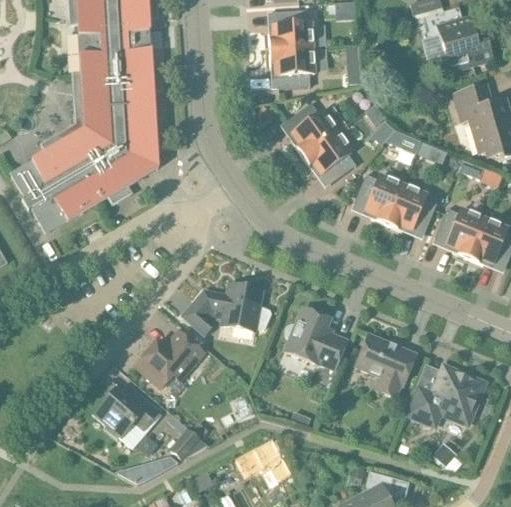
[(13,170),(10,172),(25,197),(24,198),(22,198),(29,209),(29,207),(31,207),(34,213),(45,232),(108,196),(113,203),(131,192),(127,184),(148,172),(144,165),(149,155),(157,155),(157,148),(153,90),(162,89),(161,67),(152,68),(149,18),(158,18),(156,0),(68,0),(70,23),(79,23),(81,72),(73,73),(75,105),(75,123),(56,134),(41,143),(45,151),(13,170)]
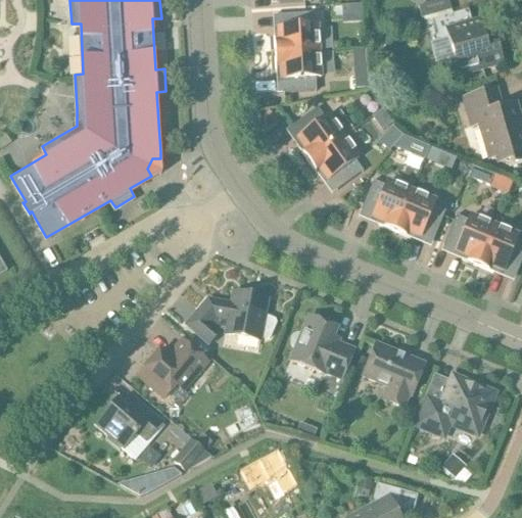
[(429,0),(419,3),(423,15),(452,7),(449,0),(429,0)]
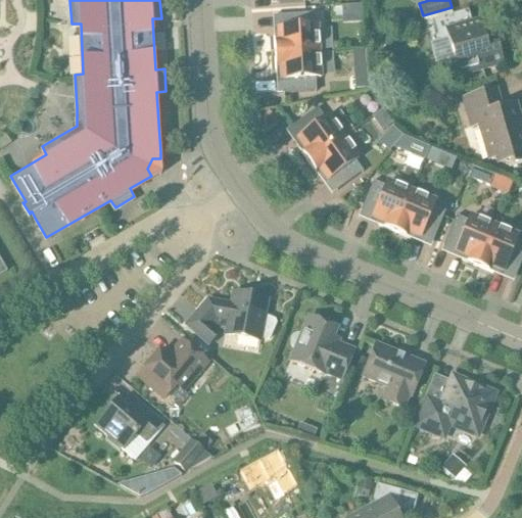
[(364,1),(353,1),(353,12),(365,11),(364,1)]
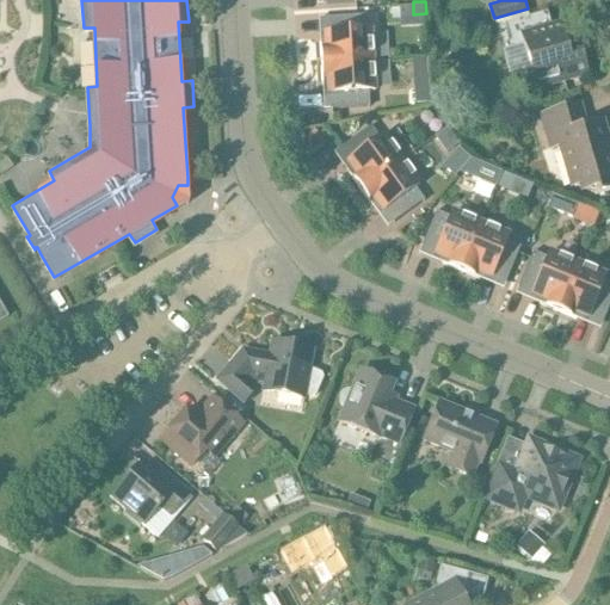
[(570,50),(561,18),(543,24),(540,10),(499,22),(505,45),(524,41),(536,85),(589,71),(583,47),(570,50)]
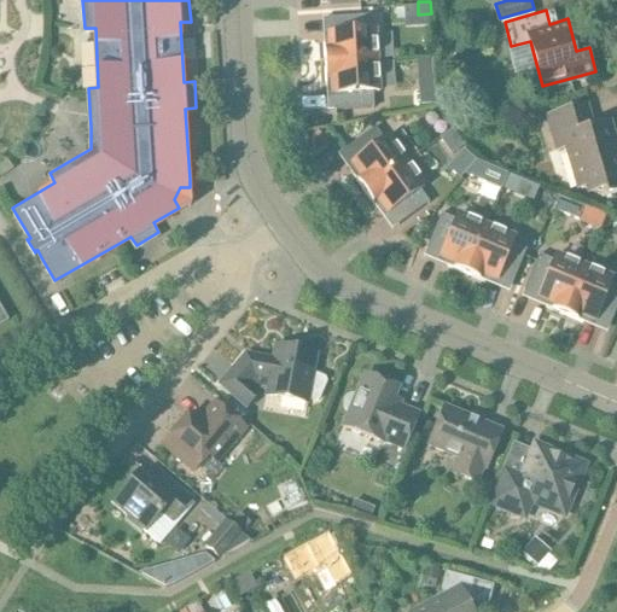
[(370,11),(353,12),(329,13),(330,40),(325,40),(326,60),(378,57),(376,27),(371,27),(370,11)]
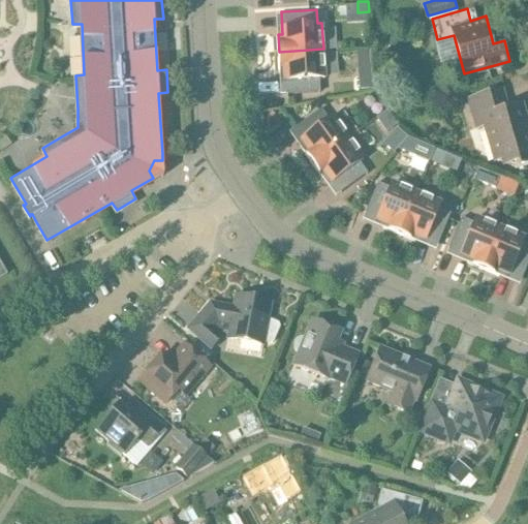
[(323,49),(279,52),(280,68),(285,68),(286,91),(320,89),(320,74),(324,74),(323,49)]
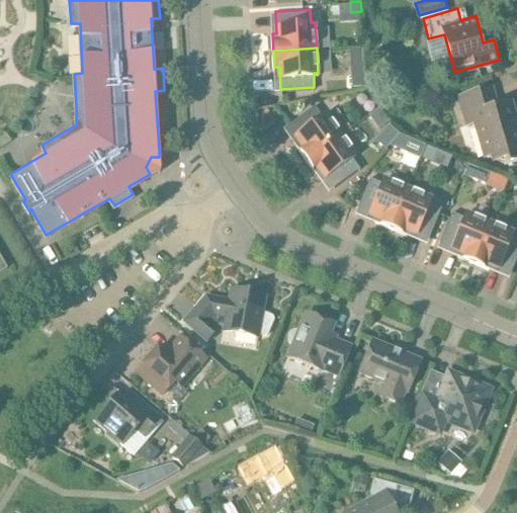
[(352,85),(365,84),(364,71),(351,72),(352,85)]
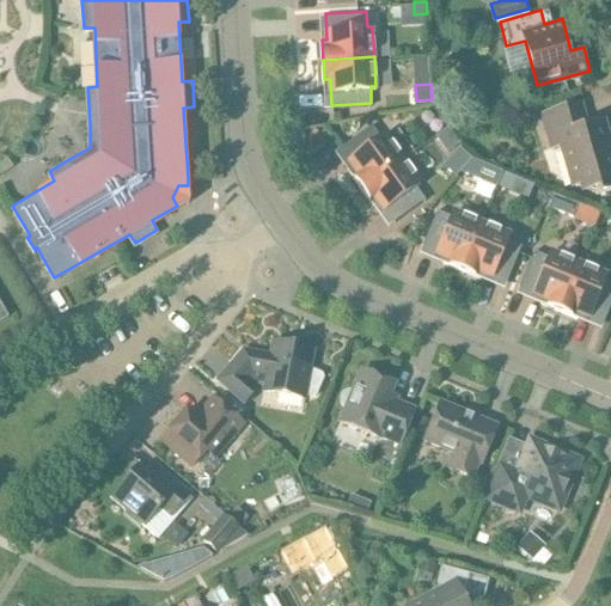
[(587,122),(581,101),(543,111),(553,144),(564,141),(576,182),(593,178),(597,190),(610,185),(610,152),(606,142),(610,141),(610,138),(604,117),(587,122)]
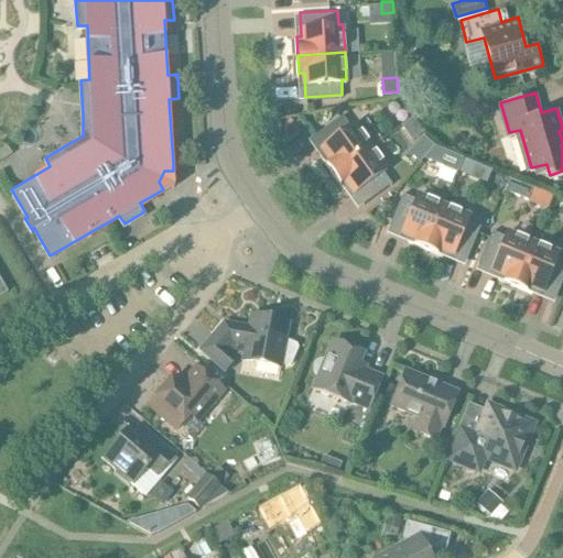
[(323,156),(334,171),(372,143),(356,121),(352,123),(343,112),(331,121),(313,133),(327,153),(323,156)]
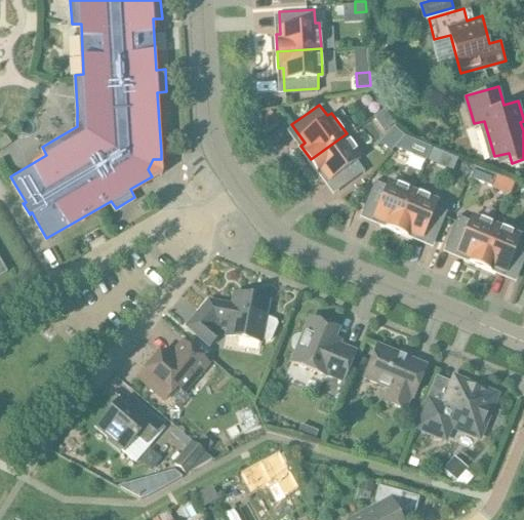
[(404,132),(395,125),(387,135),(395,143),(404,132)]
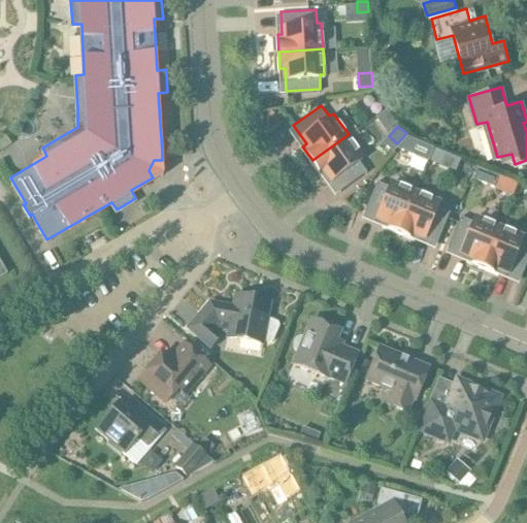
[(7,133),(0,137),(0,146),(10,139),(7,133)]
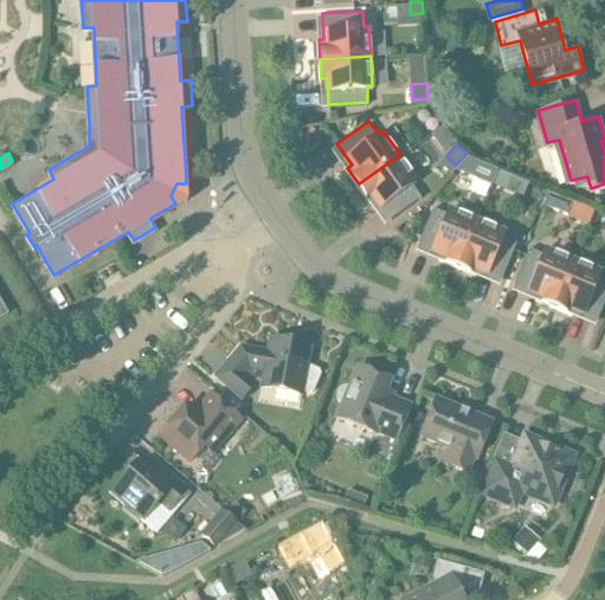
[(468,153),(457,167),(493,182),(500,166),(468,153)]
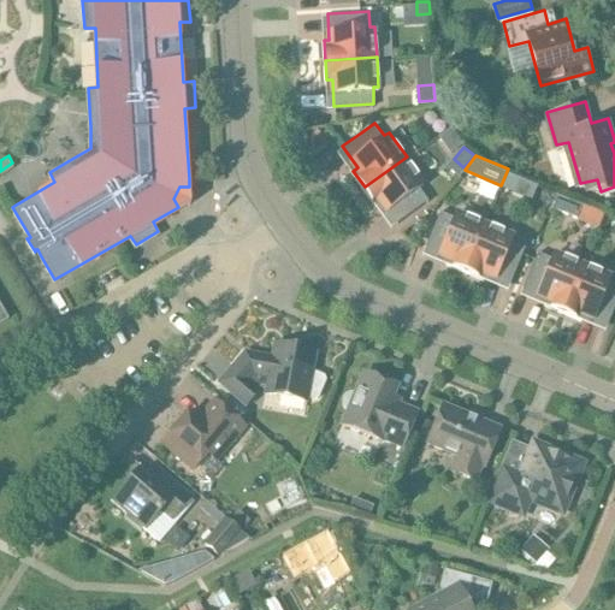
[(407,157),(365,187),(376,203),(380,200),(396,221),(429,197),(420,184),(424,181),(407,157)]
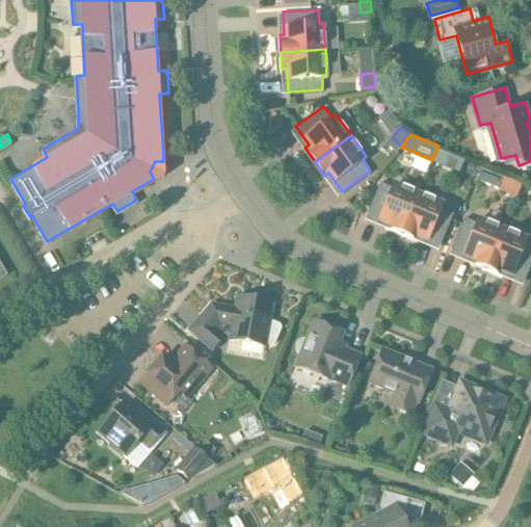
[(439,148),(434,158),(447,164),(451,154),(439,148)]
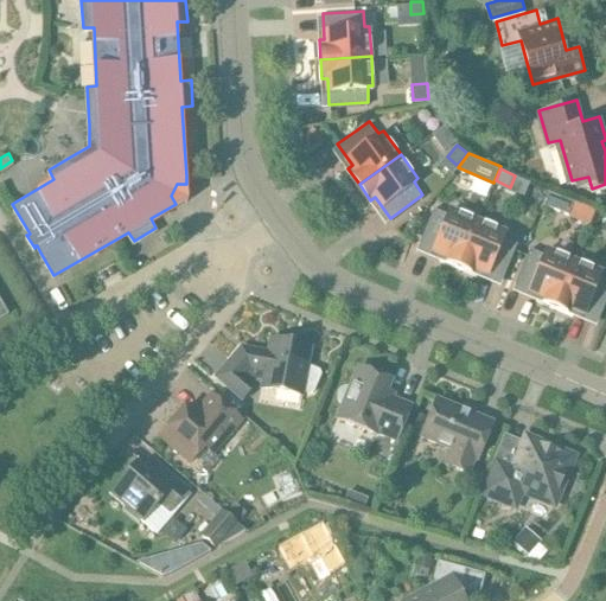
[(574,199),(548,189),(543,202),(569,212),(574,199)]
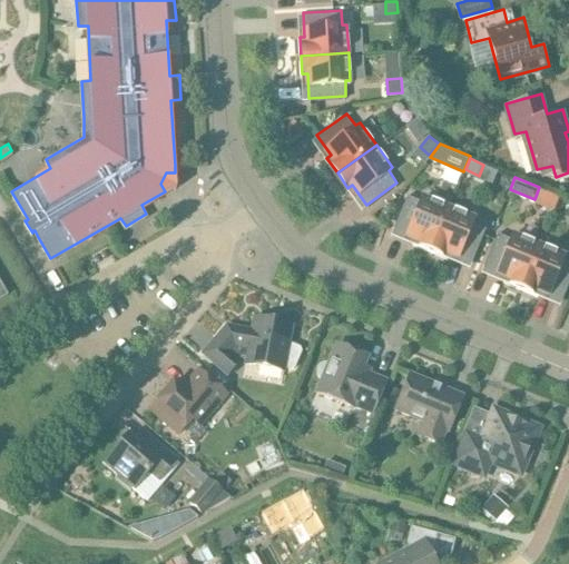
[(408,193),(402,207),(393,227),(415,237),(413,241),(431,248),(449,204),(423,194),(421,198),(408,193)]
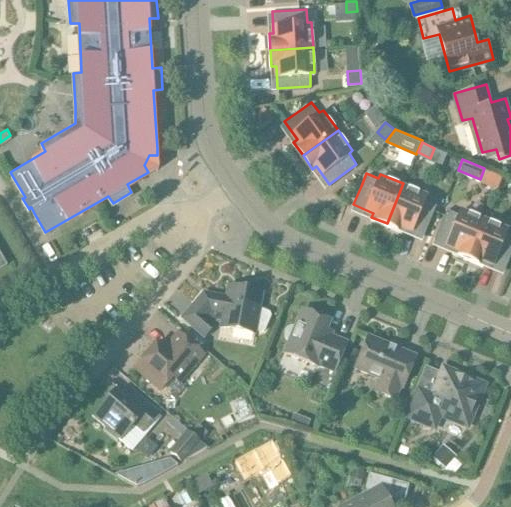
[(427,193),(403,183),(387,223),(402,230),(404,225),(424,234),(432,215),(437,203),(425,198),(427,193)]
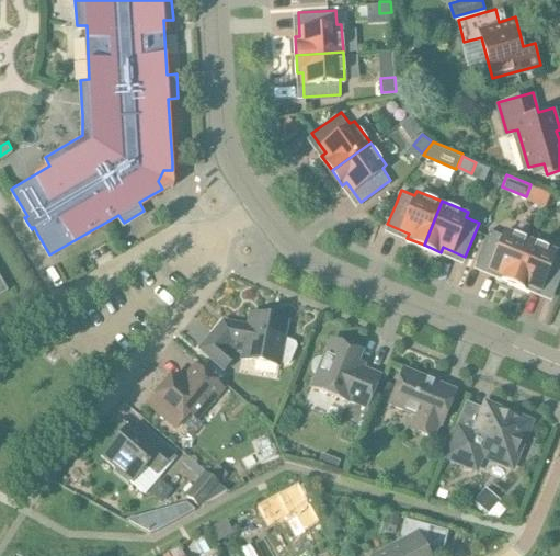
[(490,227),(484,240),(476,261),(498,270),(496,275),(513,282),(532,238),(505,228),(503,233),(490,227)]
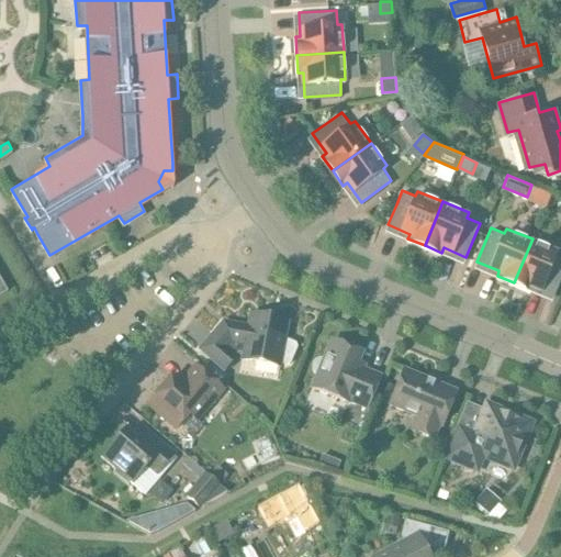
[(533,238),(514,282),(530,289),(533,285),(554,293),(560,279),(560,256),(556,254),(558,249),(533,238)]
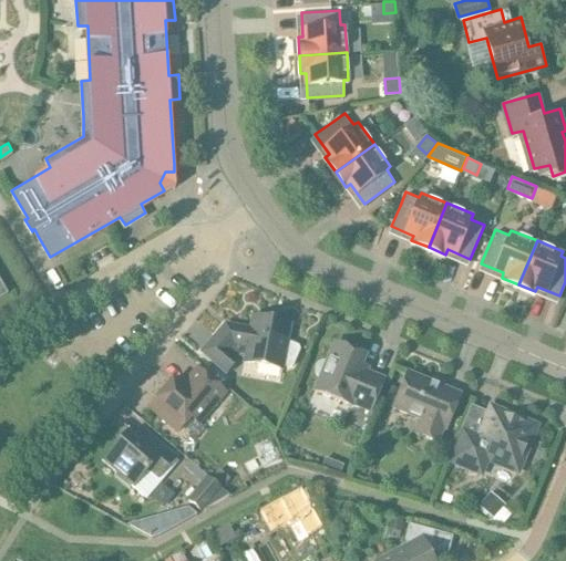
[(283,365),(287,343),(291,321),(253,313),(250,329),(237,325),(237,323),(226,321),(202,349),(219,363),(226,370),(242,352),(246,353),(245,359),(283,365)]
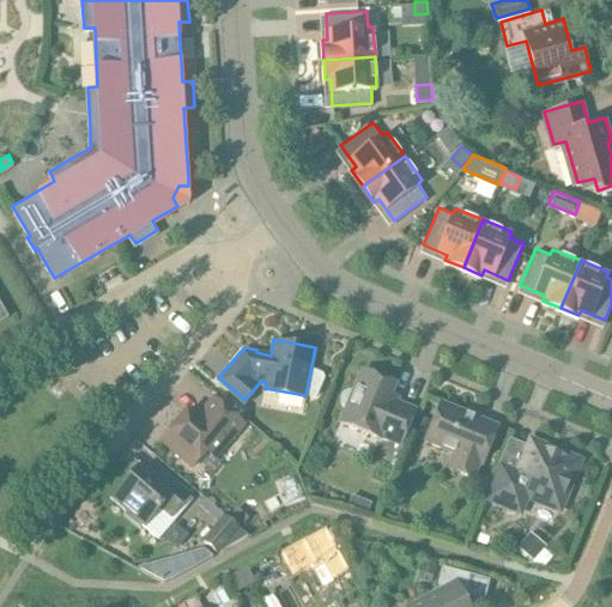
[(363,366),(353,388),(350,387),(345,389),(343,393),(341,398),(344,401),(347,404),(341,418),(381,436),(382,433),(401,442),(416,406),(389,395),(395,381),(363,366)]
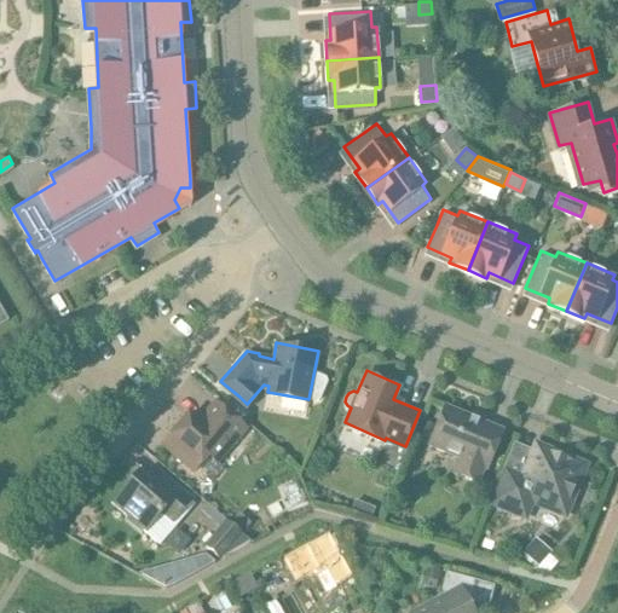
[(218,460),(247,424),(235,414),(215,398),(203,412),(206,415),(200,421),(189,412),(163,441),(195,468),(208,451),(218,460)]
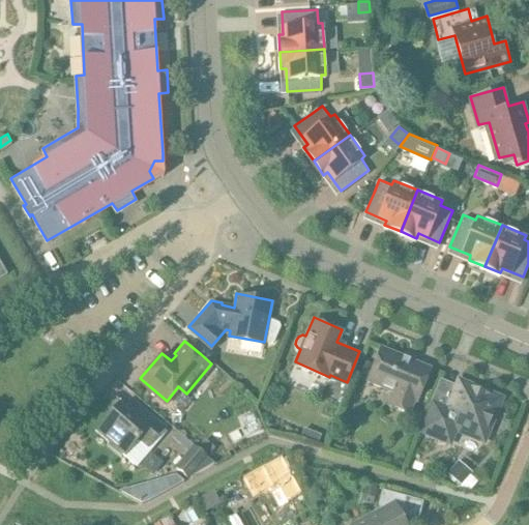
[(382,346),(374,365),(369,378),(395,389),(389,403),(409,411),(415,398),(417,399),(420,390),(429,372),(414,366),(416,360),(382,346)]
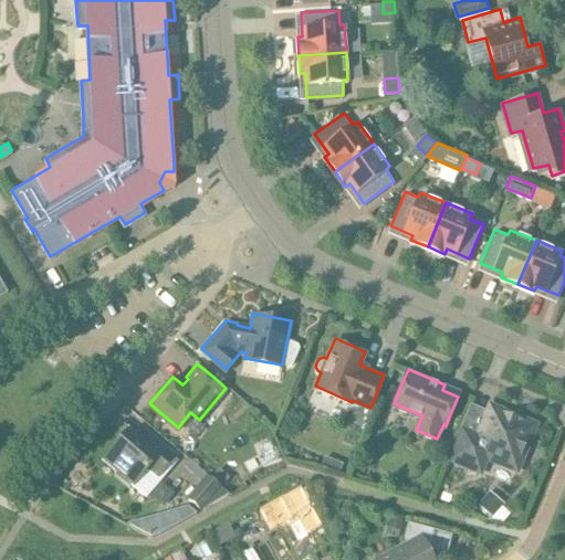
[(463,428),(456,448),(452,456),(481,468),(487,454),(518,467),(535,422),(491,403),(478,434),(463,428)]
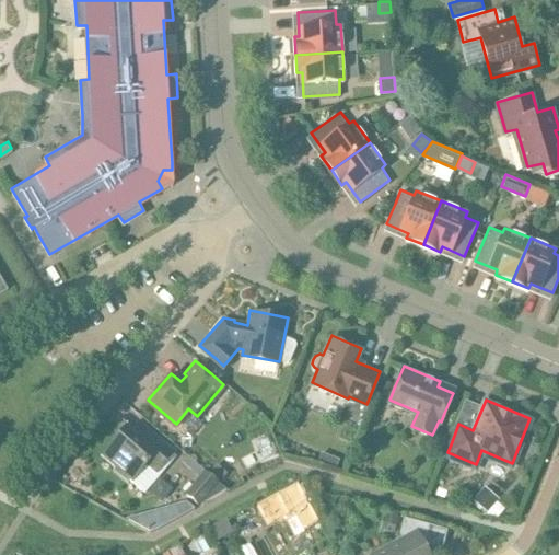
[(148,462),(156,470),(174,450),(144,424),(136,435),(126,426),(103,453),(132,478),(148,462)]
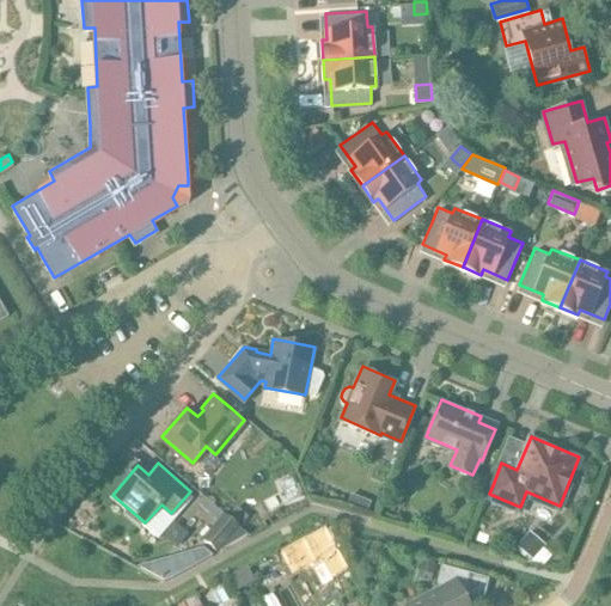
[(293,472),(280,478),(288,499),(301,493),(293,472)]
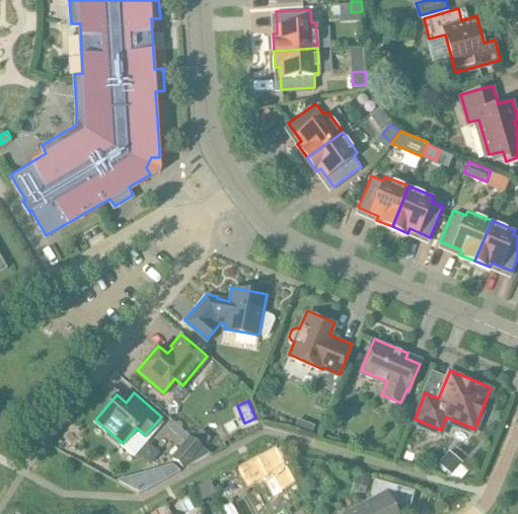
[(298,416),(295,424),(312,431),(315,423),(298,416)]
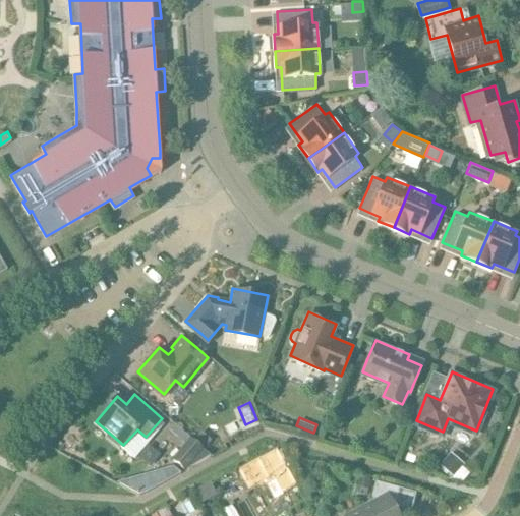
[(172,456),(185,467),(211,452),(192,433),(172,456)]
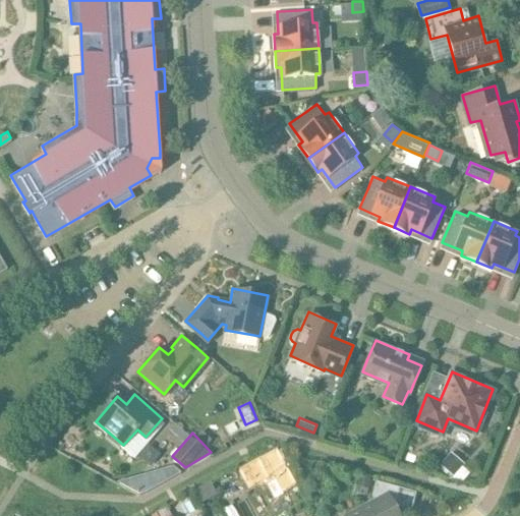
[(452,450),(441,463),(454,475),(465,462),(452,450)]
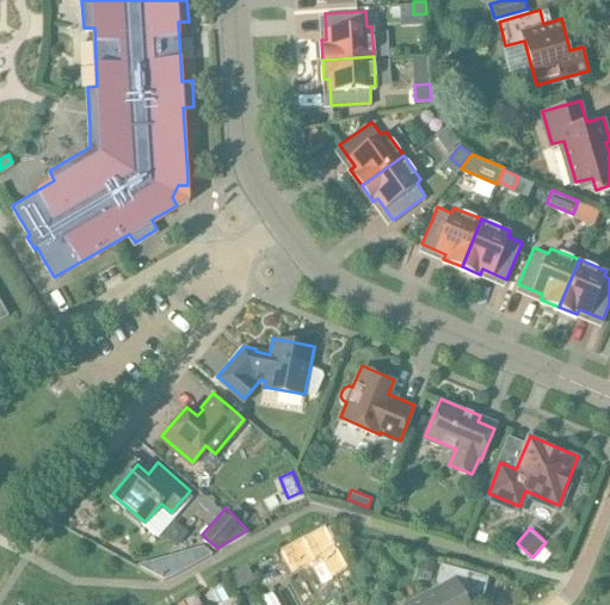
[(416,574),(430,578),(436,559),(421,555),(416,574)]
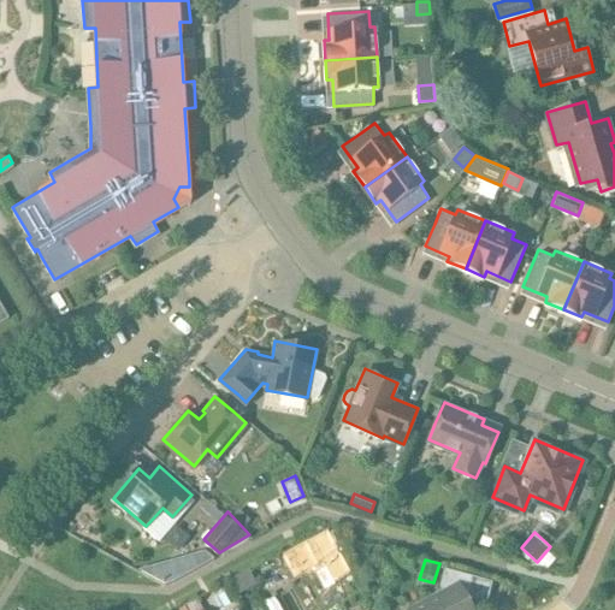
[(472,574),(445,566),(441,582),(444,588),(408,608),(409,609),(472,609),(463,593),(468,590),(472,574)]
